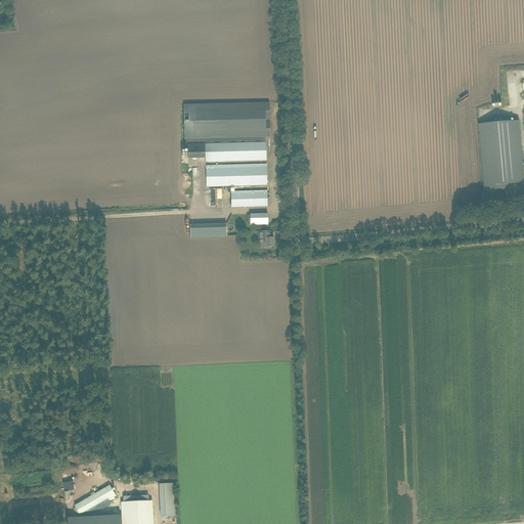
[(270,137),(269,103),(183,105),(184,144),(187,144),(205,144),(266,142),(265,137),(270,137)]
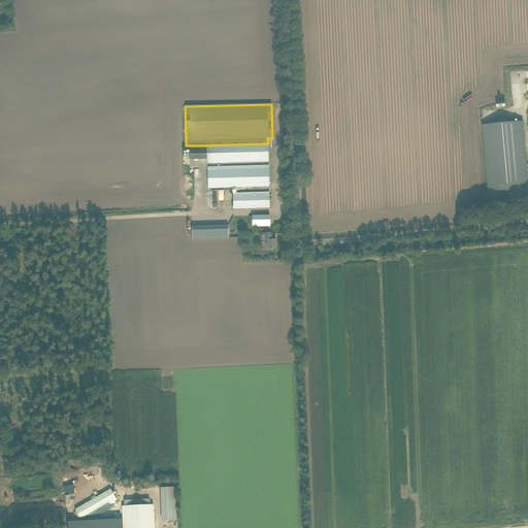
[(482,125),(488,193),(513,191),(512,186),(527,184),(527,178),(523,122),(509,123),(508,119),(495,120),(496,124),(482,125)]
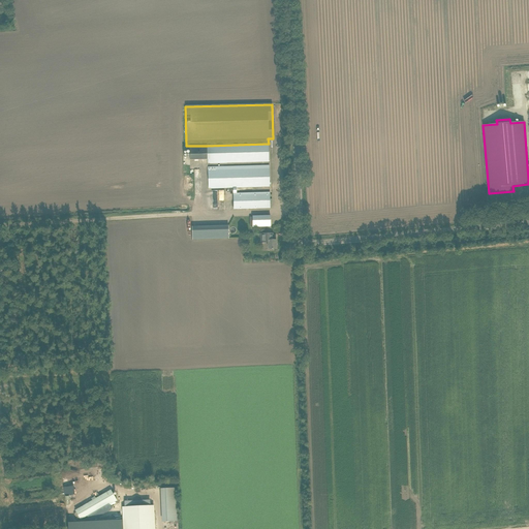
[(208,159),(208,163),(263,162),(269,162),(269,144),(207,146),(208,159)]
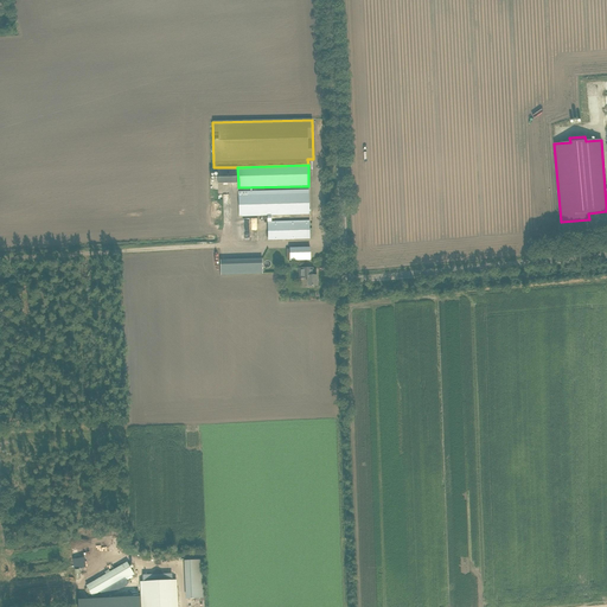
[(238,183),(237,167),(217,167),(217,184),(238,183)]
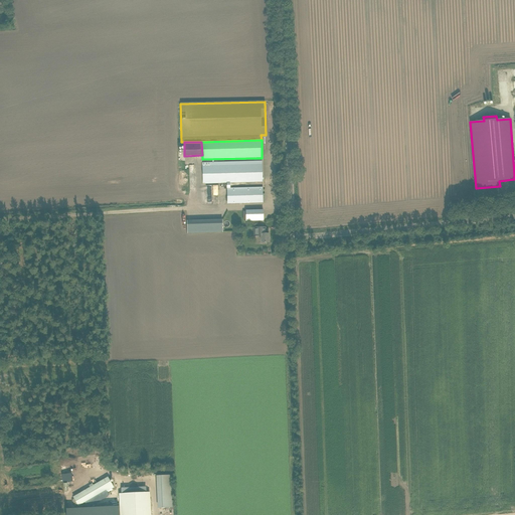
[(262,164),(202,166),(202,183),(263,182),(262,164)]
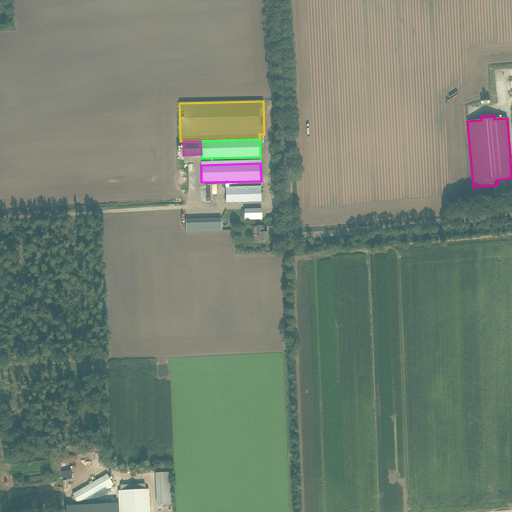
[(217,184),(206,184),(206,200),(217,199),(217,184)]
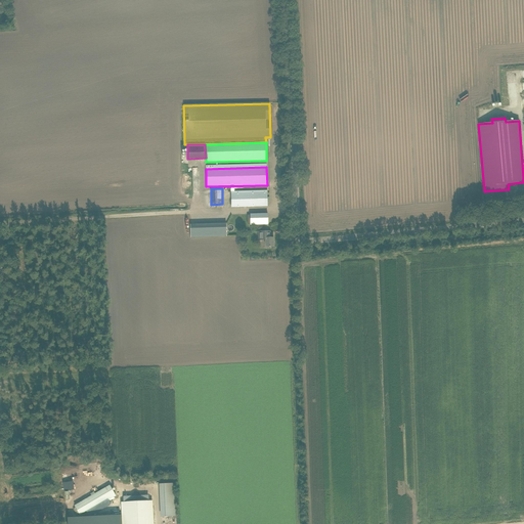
[(231,207),(267,206),(267,190),(231,191),(231,207)]
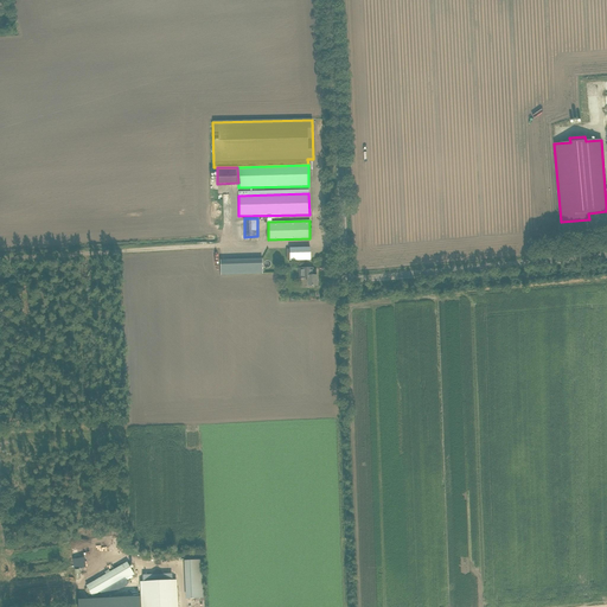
[(310,248),(291,248),(291,261),(311,260),(310,248)]
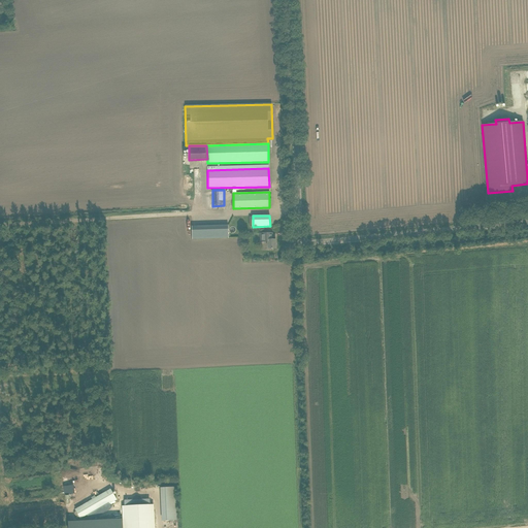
[(229,225),(193,225),(193,238),(229,238),(229,225)]
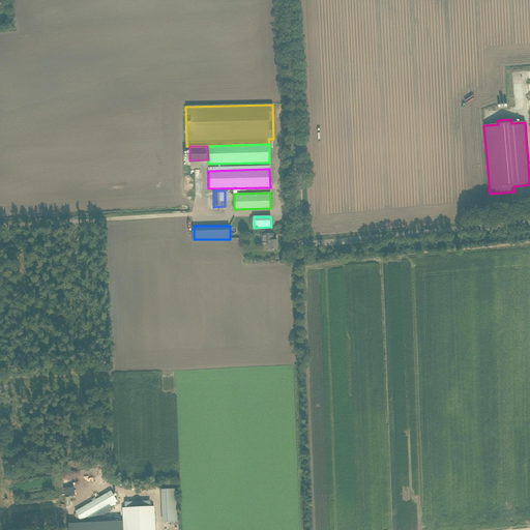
[(276,249),(276,241),(273,241),(273,234),(261,235),(261,243),(268,243),(269,251),(276,249)]
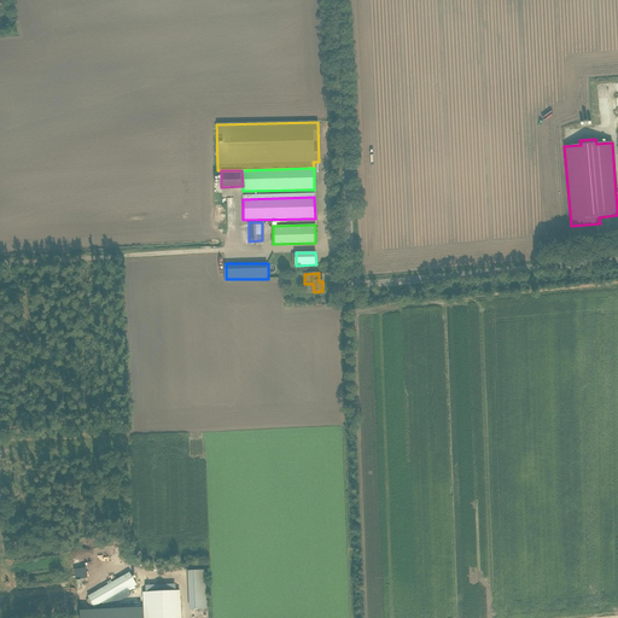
[(88,569),(75,569),(76,578),(88,578),(88,569)]
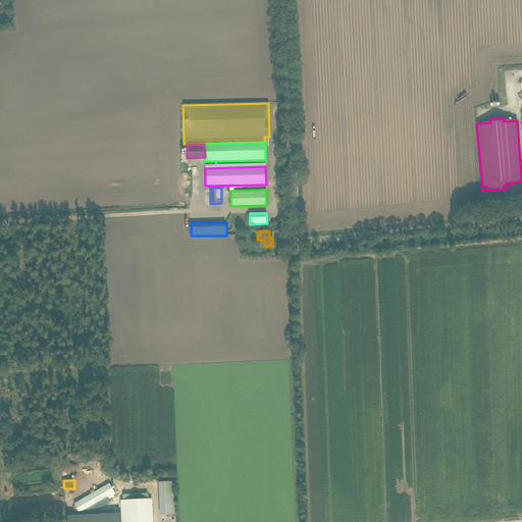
[(174,481),(162,482),(164,515),(175,514),(174,481)]
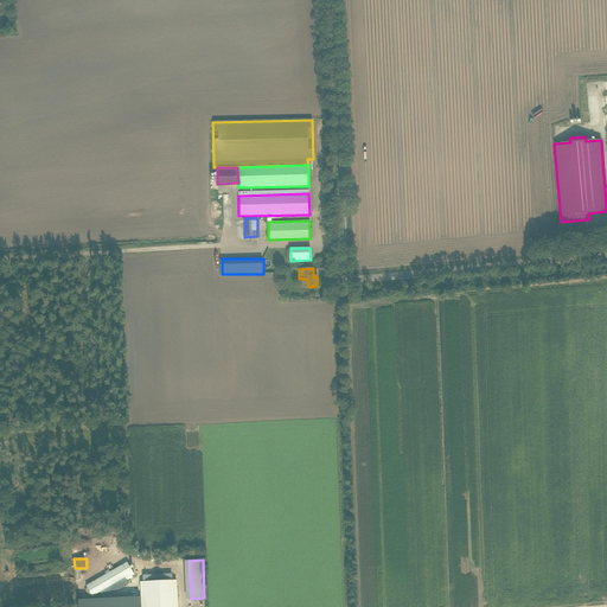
[(127,562),(85,586),(91,596),(100,592),(126,577),(126,580),(134,575),(127,562)]
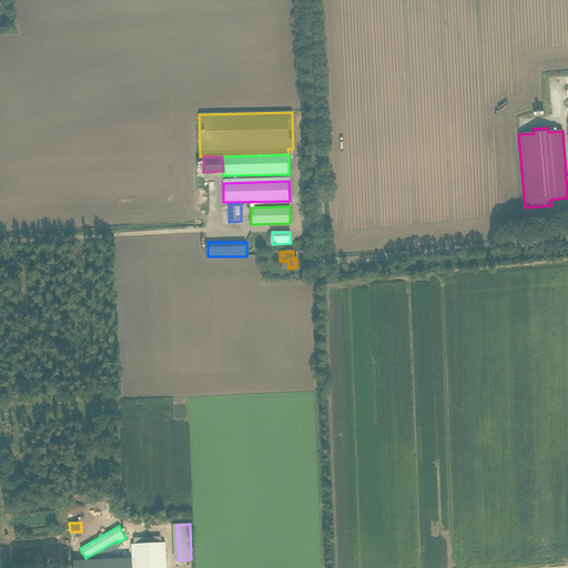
[(159,544),(132,545),(133,567),(165,567),(164,543),(159,544)]
